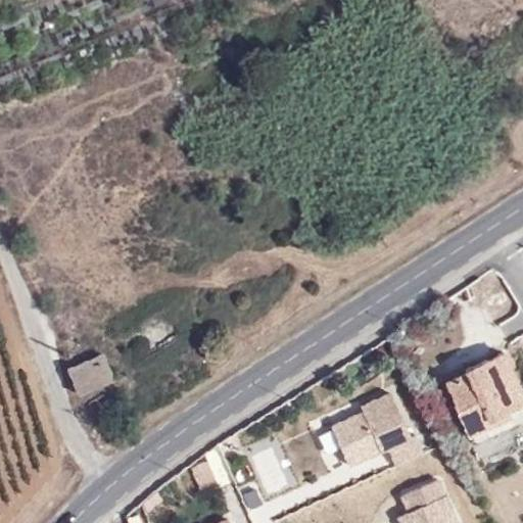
[(464,371),(443,380),(468,434),(492,424),(489,418),(522,402),(522,396),(502,349),(462,367),(464,371)]
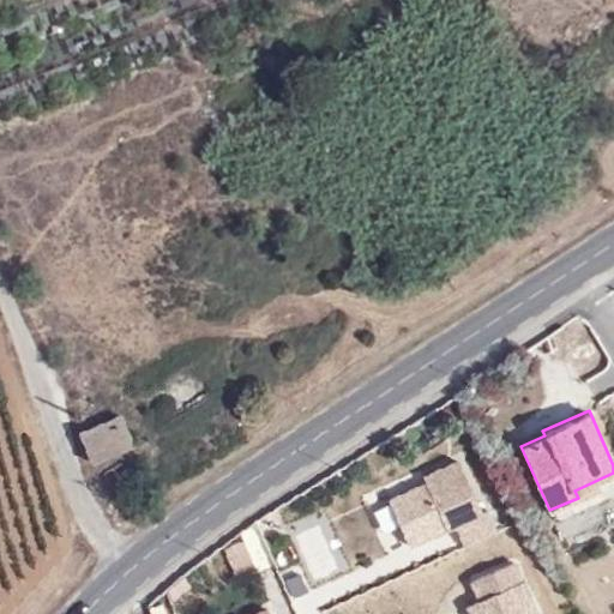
[(92,465),(133,449),(118,417),(78,432),(92,465)]
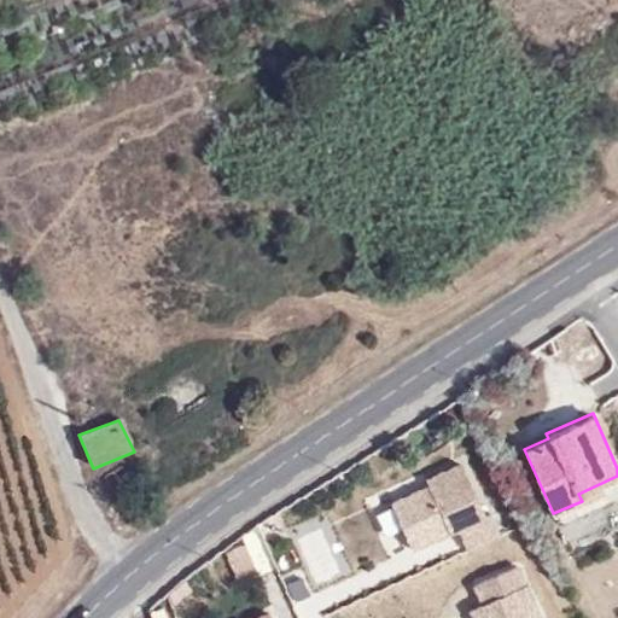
[(499,534),(488,511),(482,513),(459,462),(424,478),(426,484),(389,502),(409,547),(437,535),(455,526),(465,548),(499,534)]
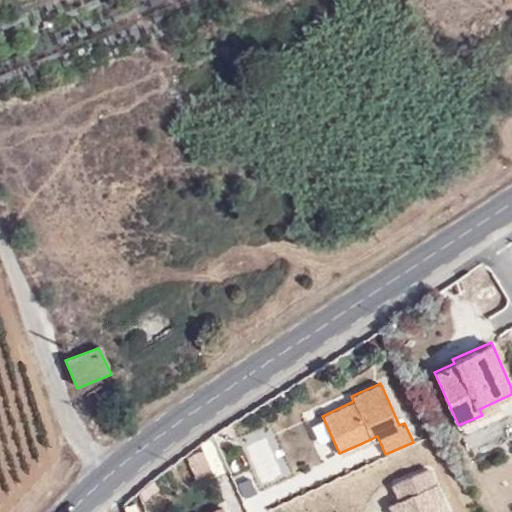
[(460,430),(511,407),(511,394),(479,409),(482,415),(458,425),(460,430)]
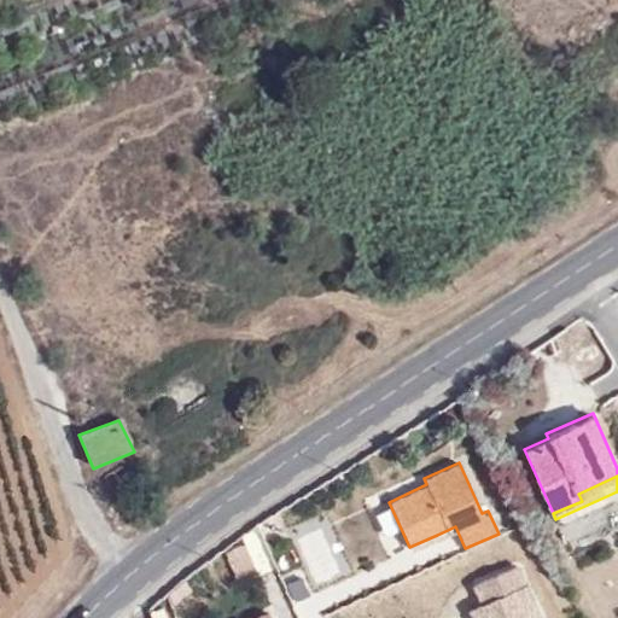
[(322,526),(296,536),(313,583),(340,573),(322,526)]
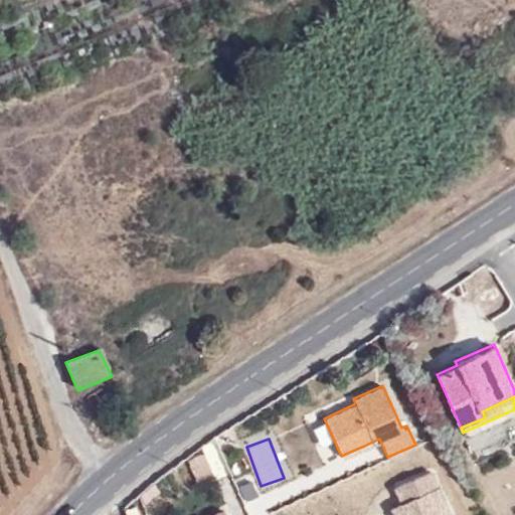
[(197,449),(184,457),(196,484),(210,479),(197,449)]
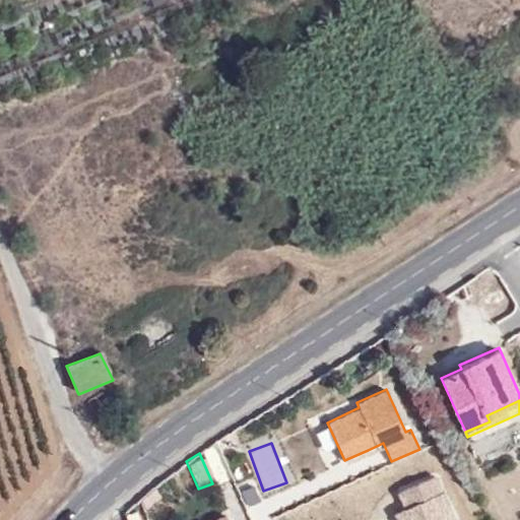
[(454,519),(442,492),(435,475),(398,492),(405,508),(395,513),(398,519),(454,519)]
